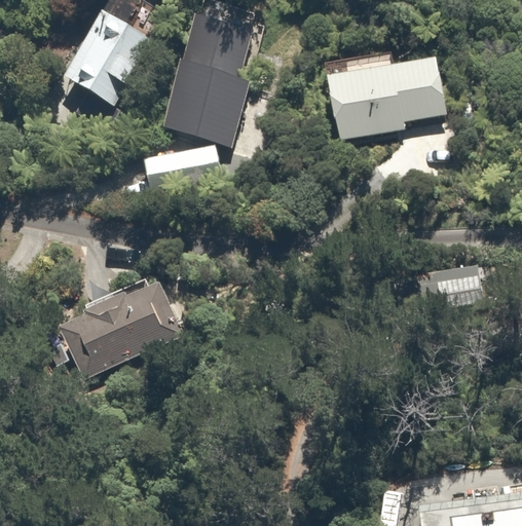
[(137,0),(106,0),(63,74),(112,103),(163,15),(137,0)]
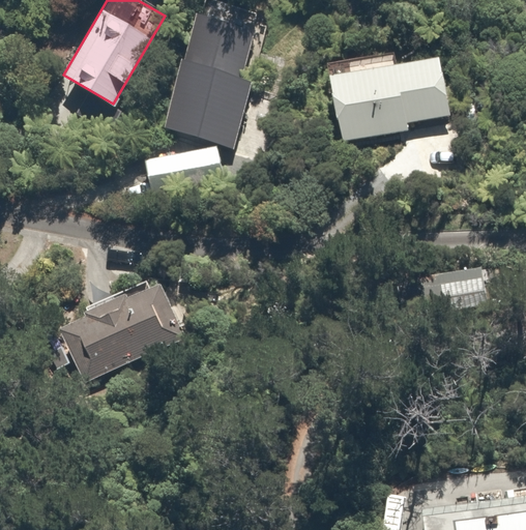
[(195,8),(161,125),(237,148),(271,31),(195,8)]
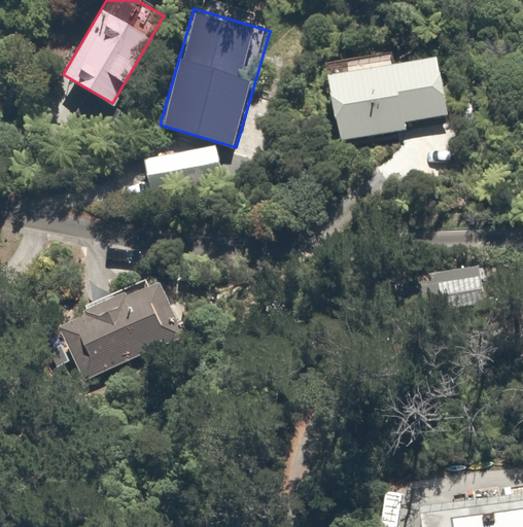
[(408,123),(451,111),(437,55),(391,67),(388,54),(323,70),(343,144),(409,128),(408,123)]
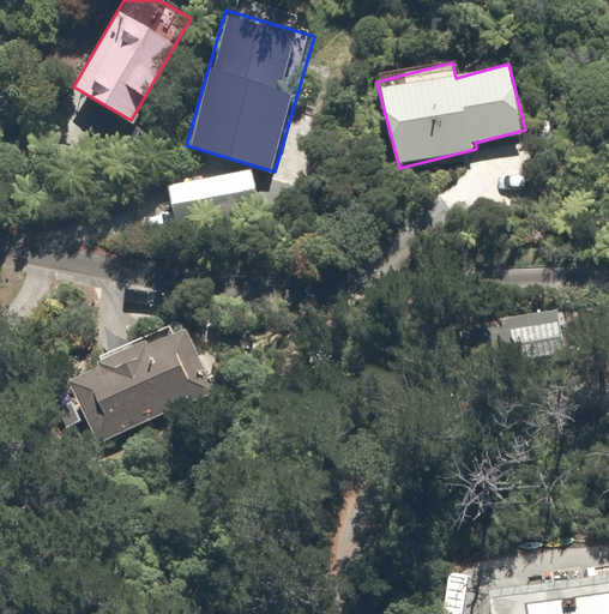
[(249,168),(169,186),(178,221),(257,203),(249,168)]
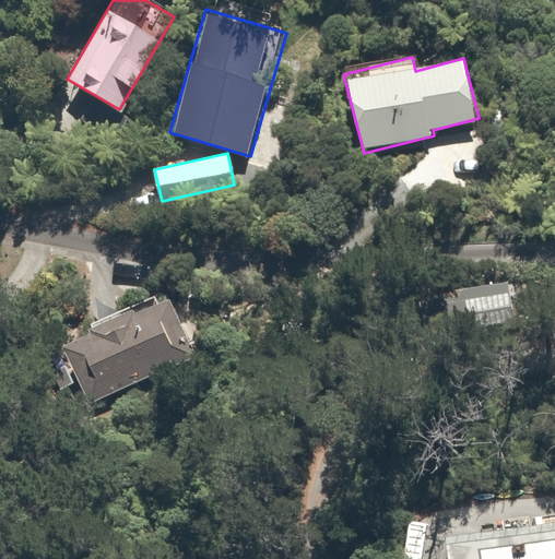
[(505,270),(416,292),(428,342),(517,320),(505,270)]
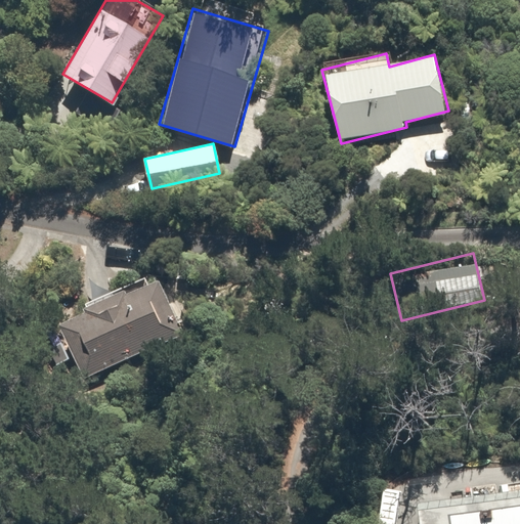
[(59,318),(83,376),(181,335),(158,278),(59,318)]
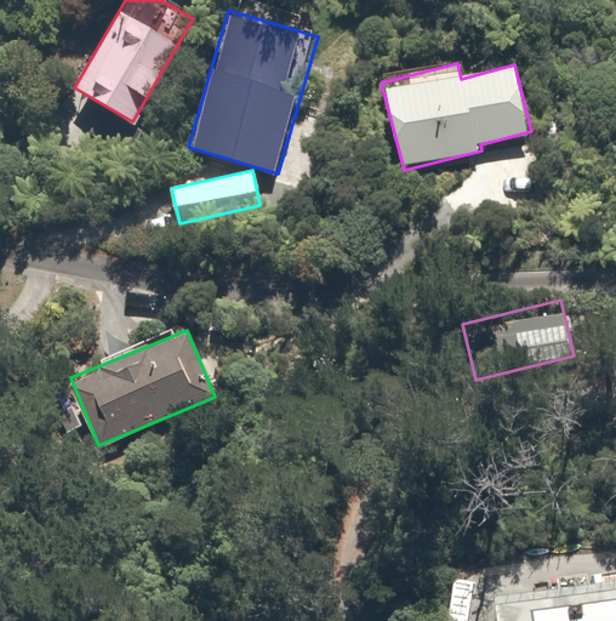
[(615,580),(492,596),(495,620),(615,620),(615,580)]
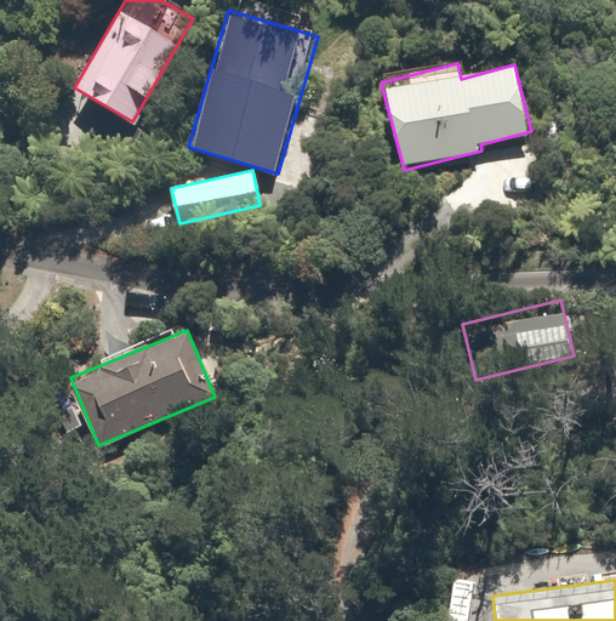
All buildings are outlined.
